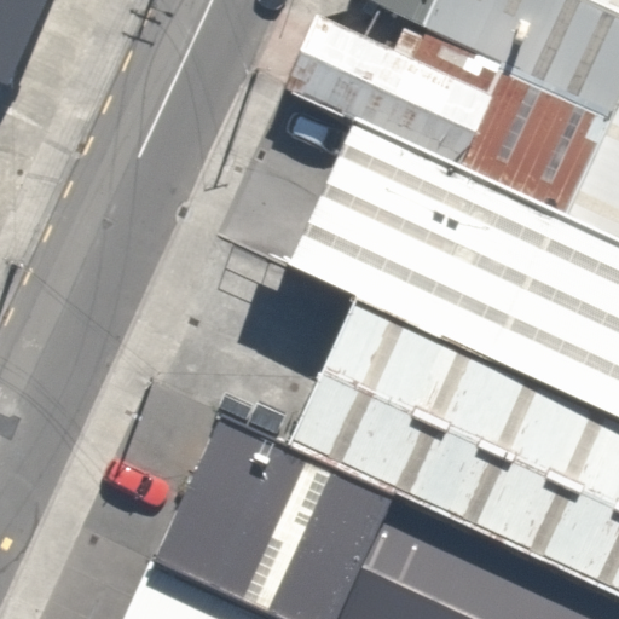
[(0,0),(0,86),(10,91),(47,0),(0,0)]
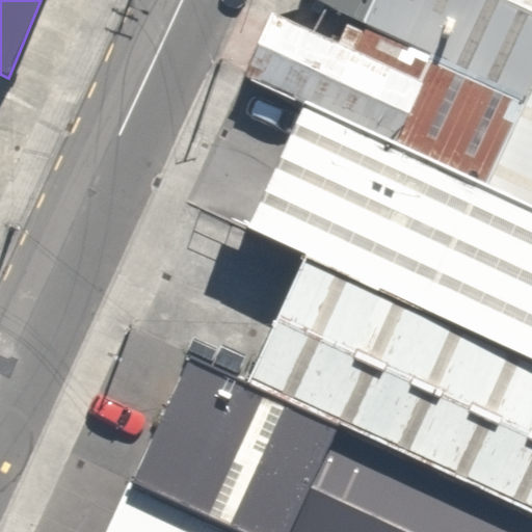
[(308,0),(364,25),(375,0),(308,0)]
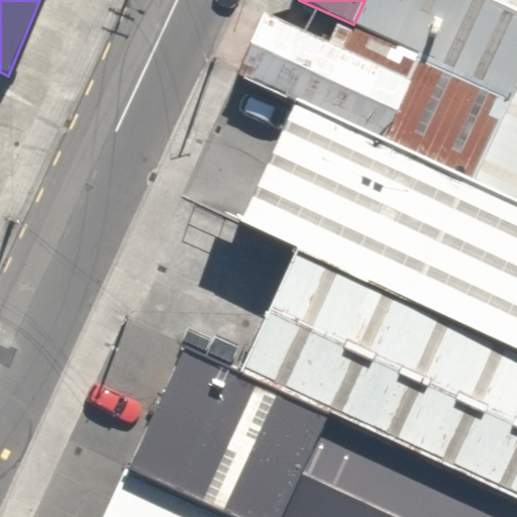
[(516,83),(516,0),(365,0),(353,24),(355,26),(510,99),(516,83)]
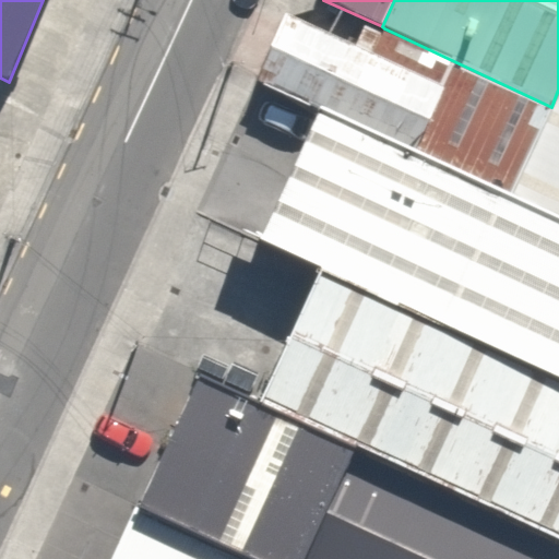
[(320,108),(415,153),(444,88),(355,47),(285,15),(256,79),(320,108)]
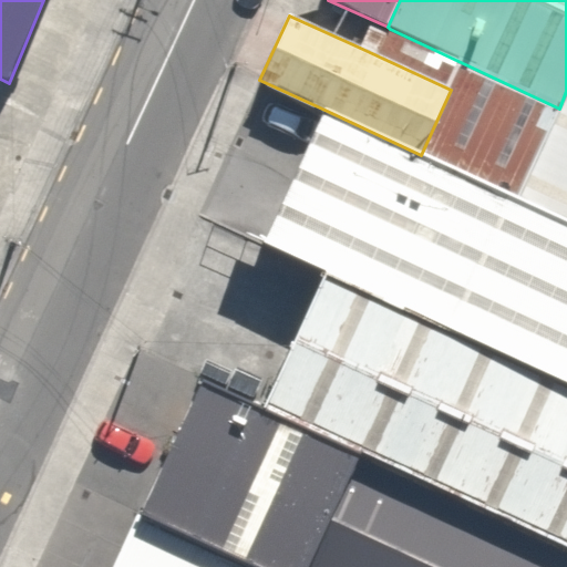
[(421,155),(516,199),(559,109),(390,29),(387,34),(371,27),(360,48),(451,90),(421,155)]
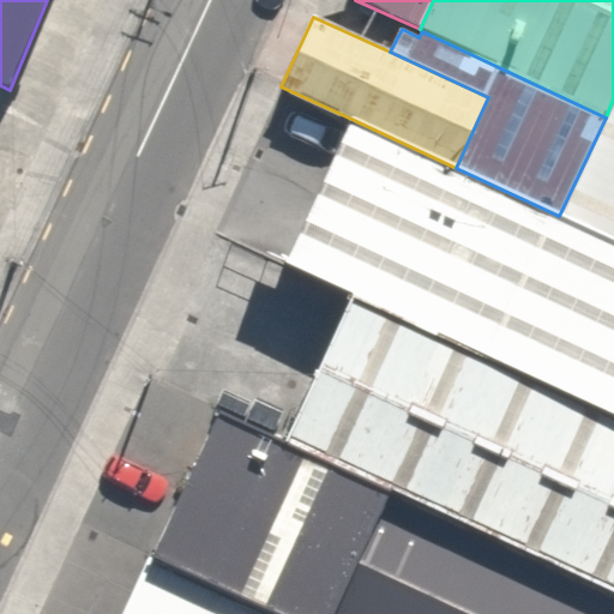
[(613,98),(606,118),(559,216),(613,241),(613,98)]
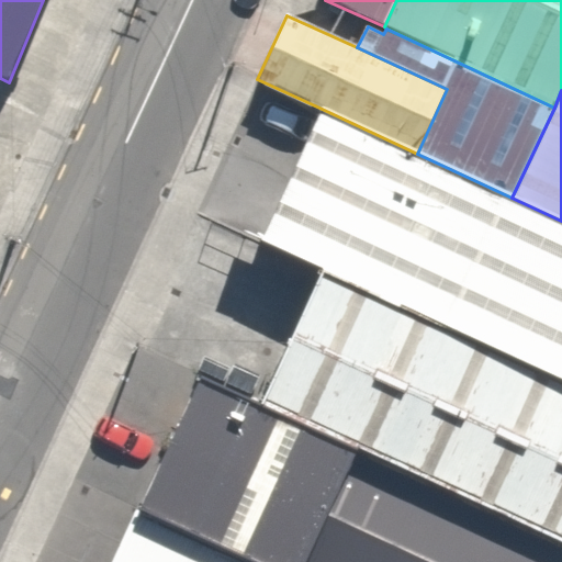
[(417,154),(322,109),(259,243),(321,271),(561,382),(561,221),(512,198),(417,154)]
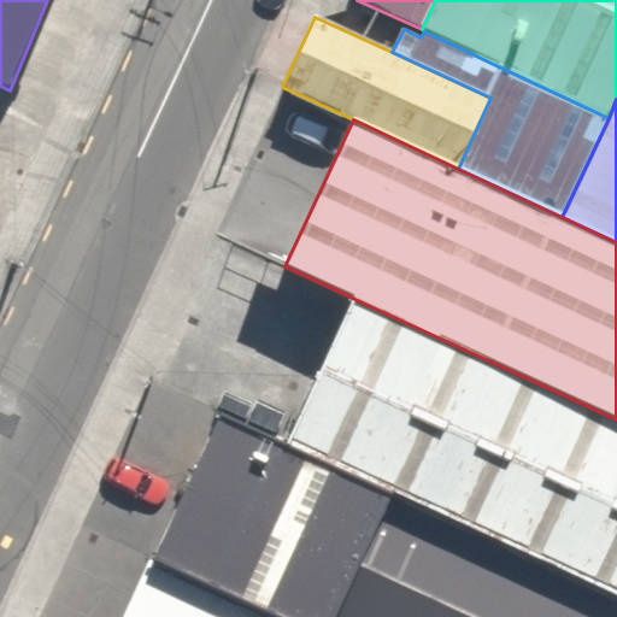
[(616,419),(352,298),(286,441),(394,492),(616,595),(616,419)]
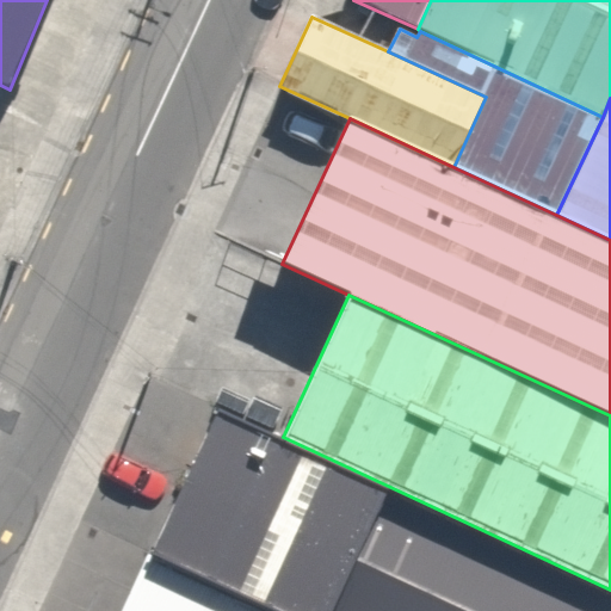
[(272,610),(333,610),(390,487),(283,437),(217,407),(149,554),(272,610)]
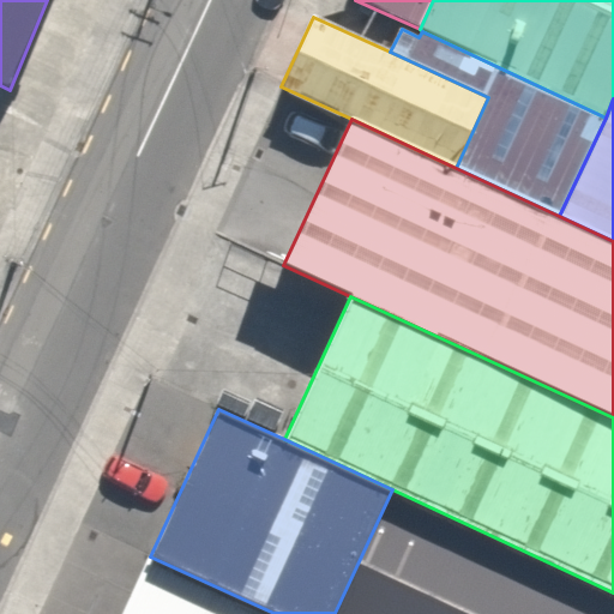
[(613,613),(613,593),(392,489),(335,613),(613,613)]
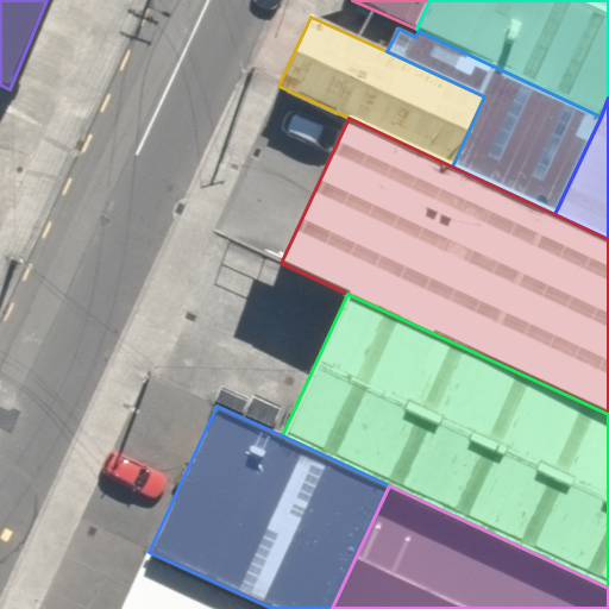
[(271,608),(149,552),(121,608),(271,608)]
